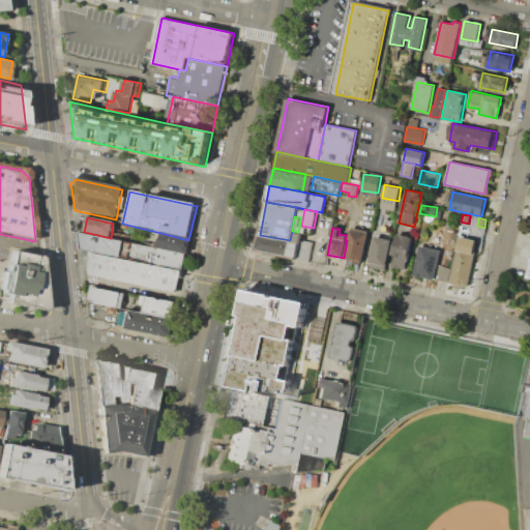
[(351,230),(369,233),(362,262),(345,259),(351,230)]
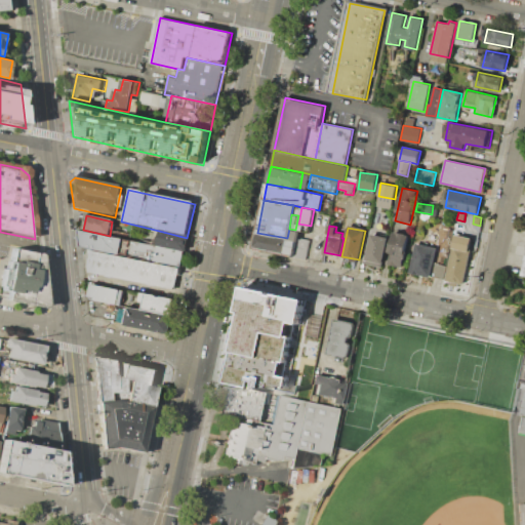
[(155,248),(159,231),(187,238),(184,254),(155,248)]
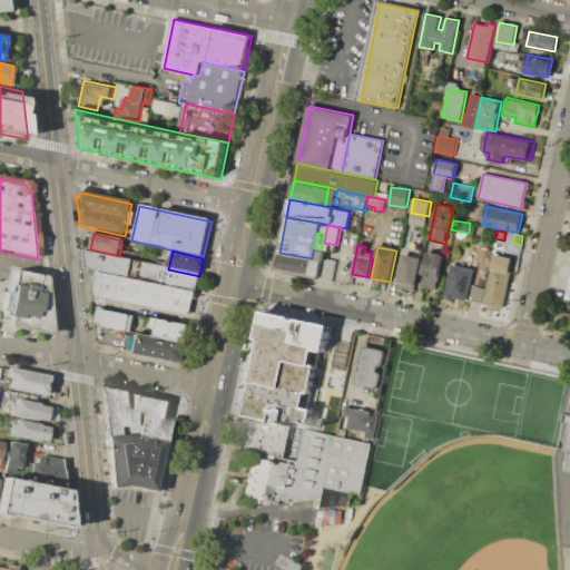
[(428,252),(431,253),(431,251),(441,253),(440,254),(444,255),(436,292),(420,288),(428,252)]
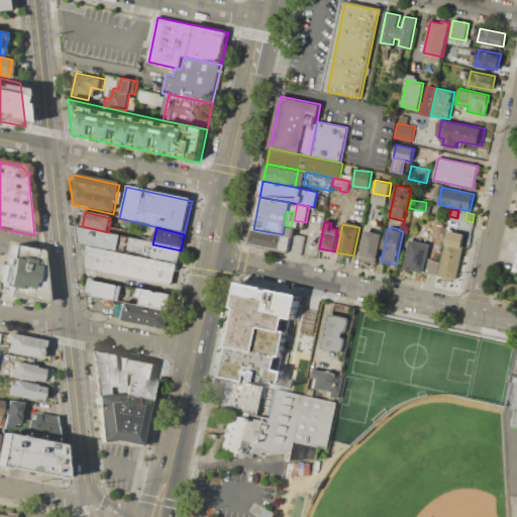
[(85,244),(80,245),(78,228),(152,244),(181,250),(177,264),(85,244)]
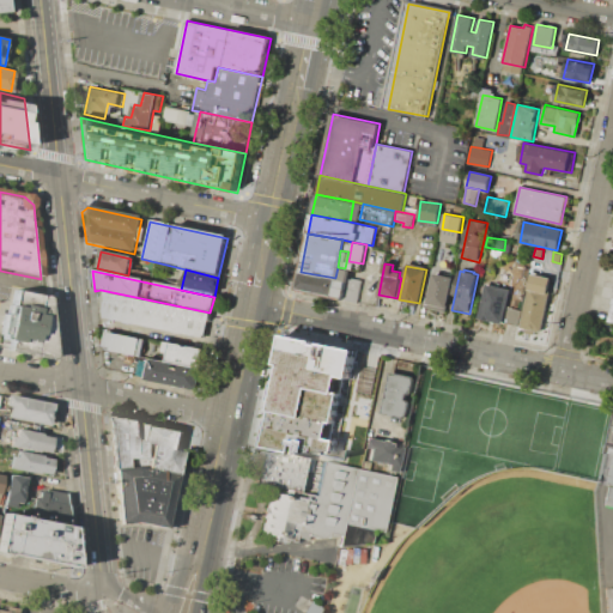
[(301,272),(335,278),(335,279),(333,295),(298,289),(301,272)]
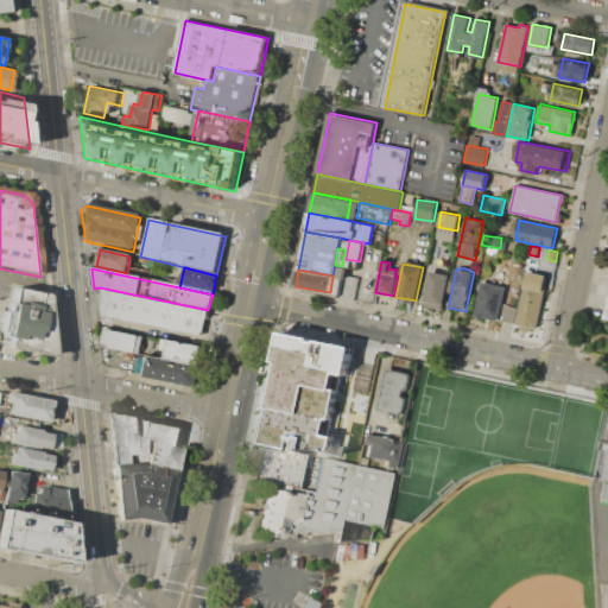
[(430,270),(449,274),(443,306),(424,302),(430,270)]
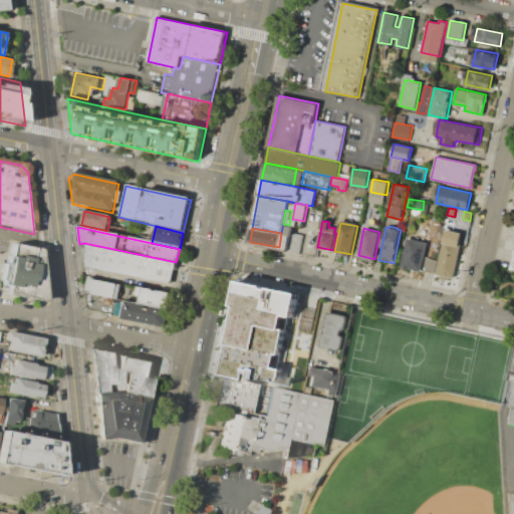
[(446,230),(462,233),(460,243),(462,244),(454,278),(437,275),(446,230)]
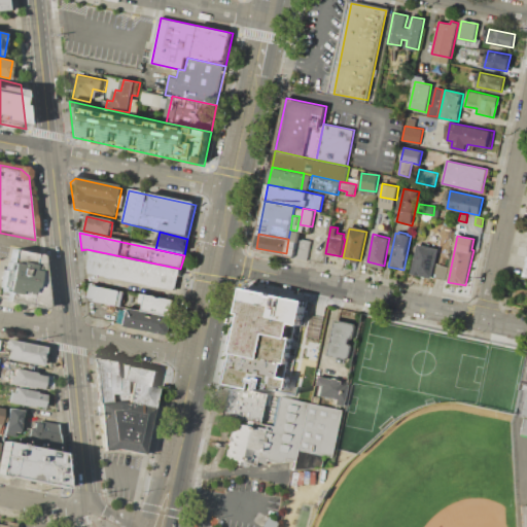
[(311,241),(308,259),(294,257),(294,254),(297,242),(297,238),(311,241)]
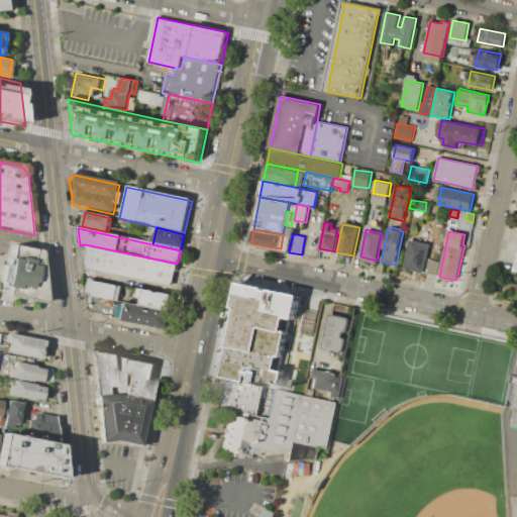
[(281,248),(283,235),(292,237),(289,249),(281,248)]
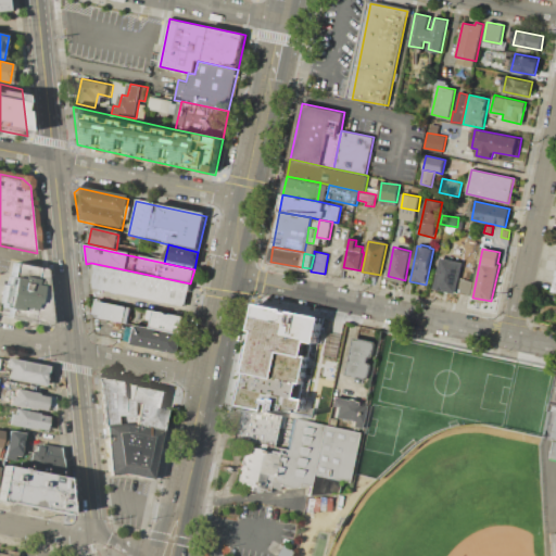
[(441,257),(463,262),(456,293),(434,289),(441,257)]
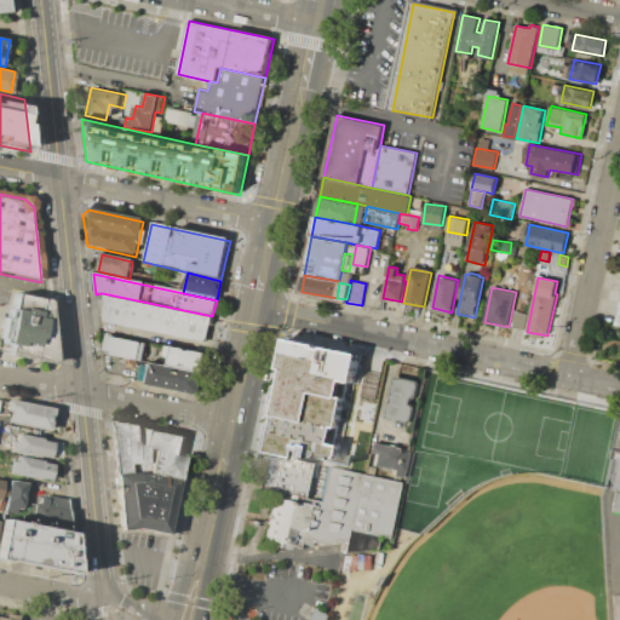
[(102,293),(104,320),(206,340),(212,316),(102,293)]
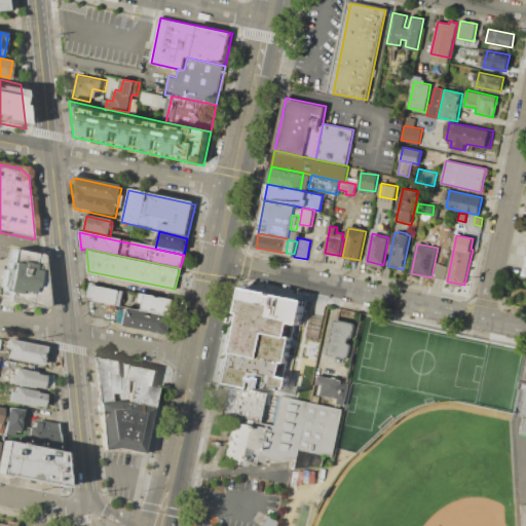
[(0,286),(9,253),(40,259),(44,307),(38,313),(2,305),(3,297),(0,295),(0,286)]
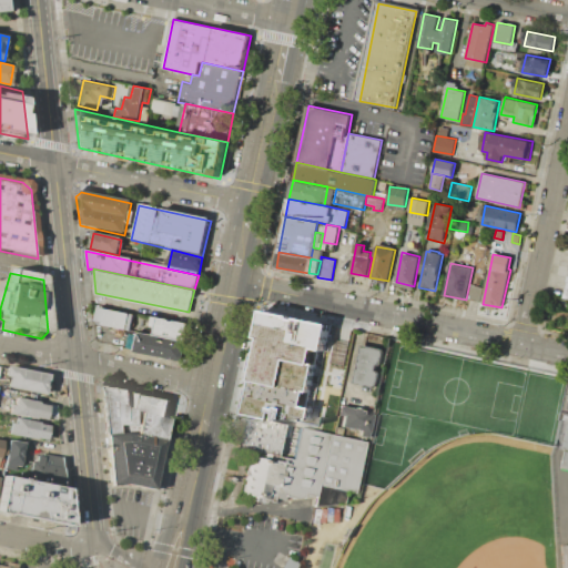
[(470,285),(482,287),(479,301),(467,298),(470,285)]
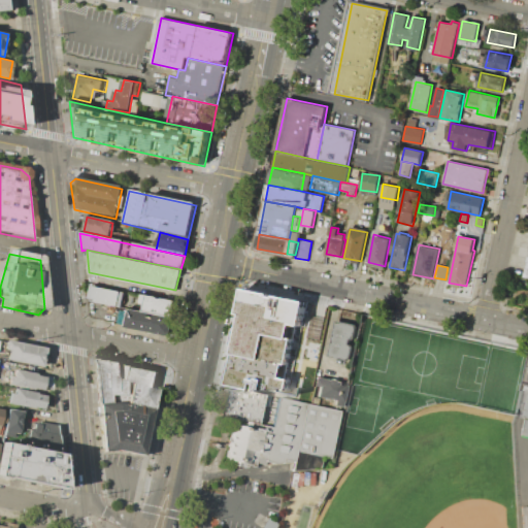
[(90,288),(87,301),(120,309),(124,295),(90,288)]
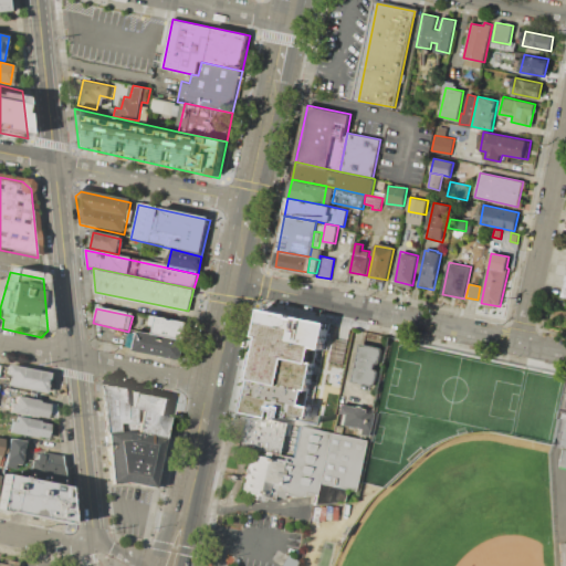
[(241,409),(263,308),(329,323),(307,423),(241,409)]
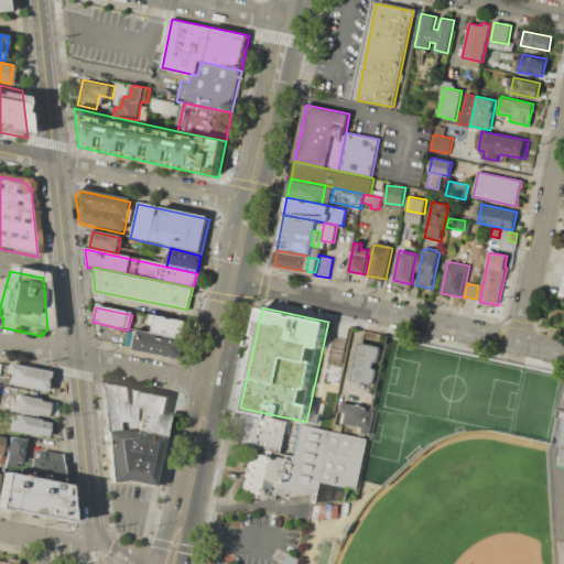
[(152,336),(153,328),(149,327),(151,317),(187,325),(184,343),(152,336)]
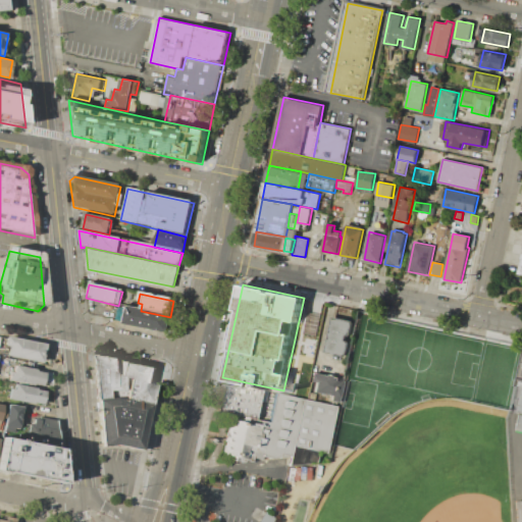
[(122,324),(126,308),(141,311),(170,317),(166,334),(122,324)]
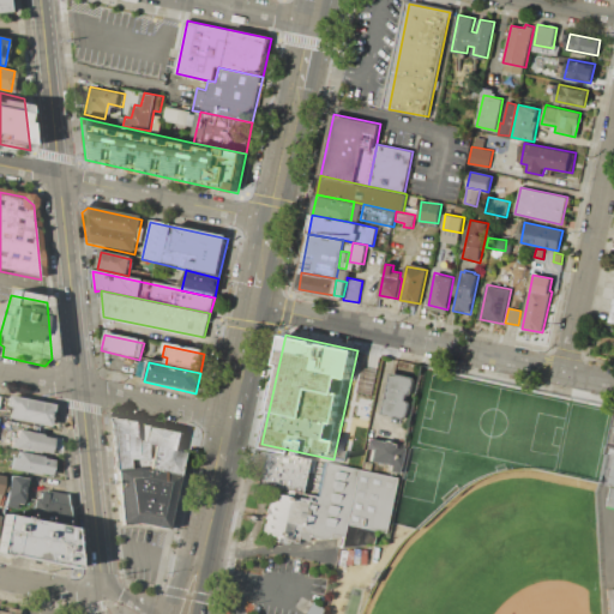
[(391,372),(416,378),(407,422),(381,416),(391,372)]
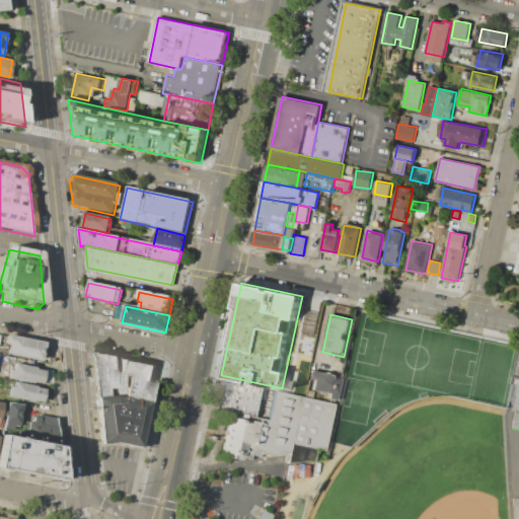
[(5,334),(44,342),(40,361),(5,354),(7,345),(3,345),(5,334)]
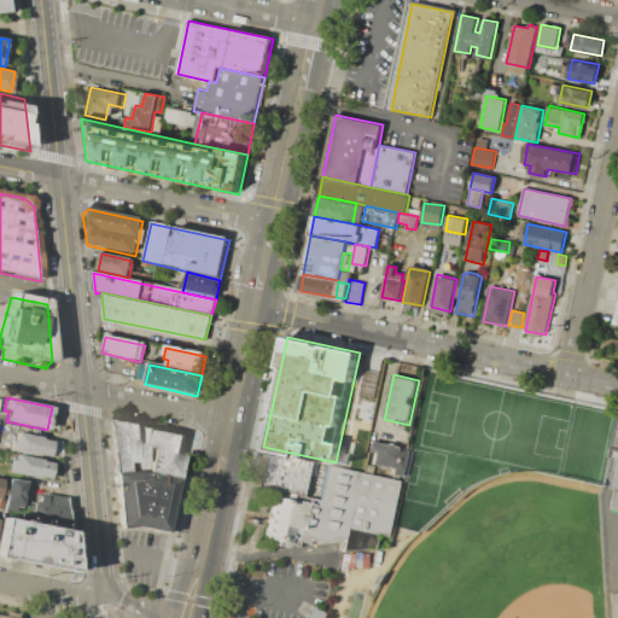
[(110,417),(190,435),(179,477),(139,471),(116,473),(110,417)]
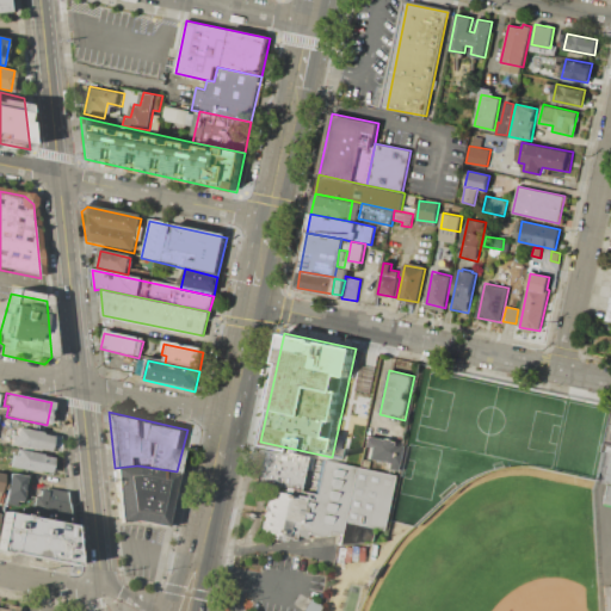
[(16,427),(42,432),(42,434),(51,437),(49,451),(39,449),(38,451),(10,445),(12,436),(14,436),(16,427)]
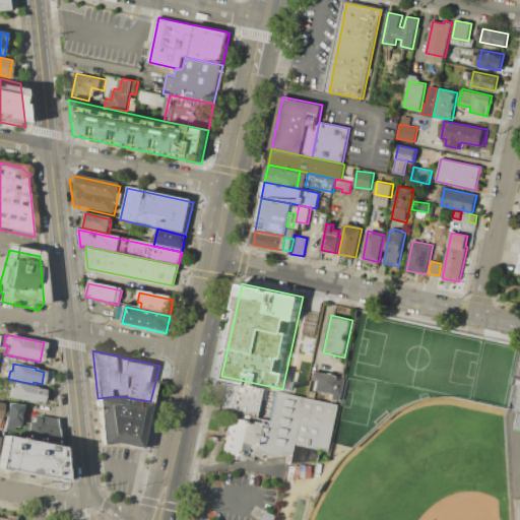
[(316,371),(328,374),(329,373),(334,374),(334,375),(338,376),(338,379),(340,380),(335,403),(326,401),(328,394),(312,390),(316,371)]
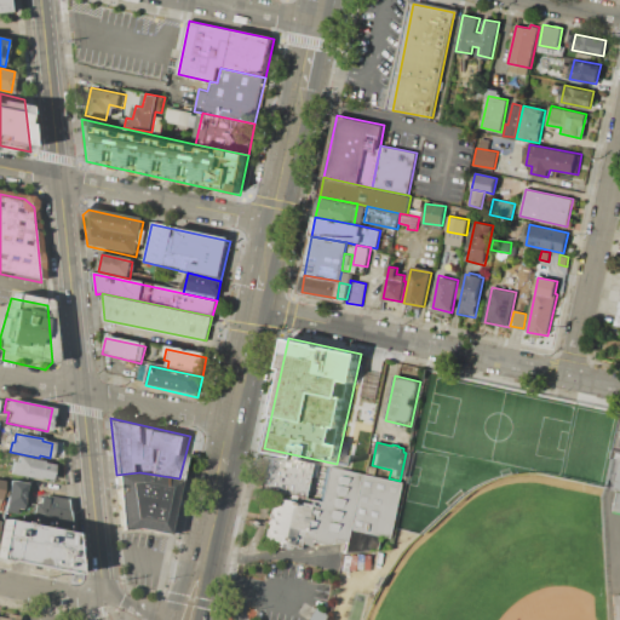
[(300,505),(310,464),(263,453),(253,495),(273,498),(300,505)]
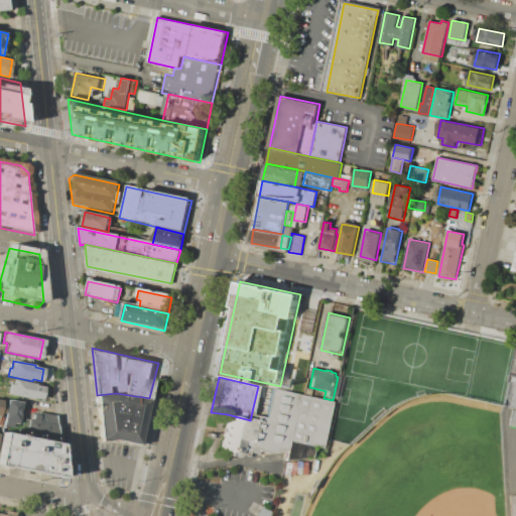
[(14,379),(35,383),(35,385),(44,386),(42,399),(33,397),(32,399),(8,394),(10,384),(13,385),(14,379)]
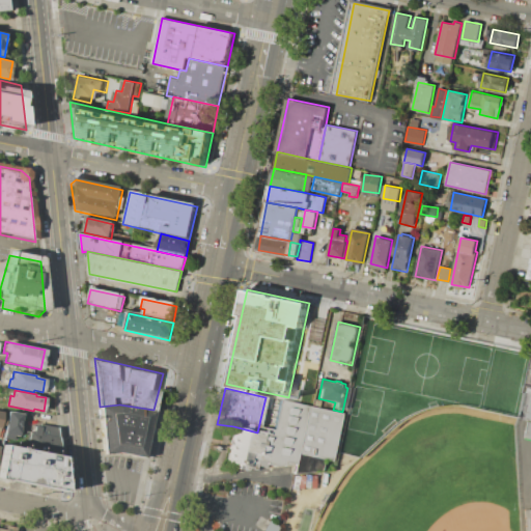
[(225,464),(233,426),(257,432),(271,435),(278,399),(342,413),(331,463),(322,460),(319,473),(292,476),(295,466),(258,472),(225,464)]
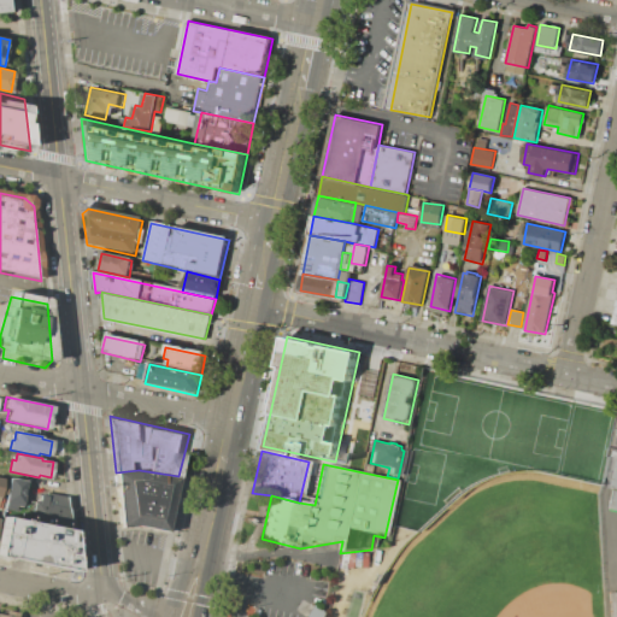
[(119,528),(116,472),(139,470),(178,476),(166,532),(137,526),(119,528)]
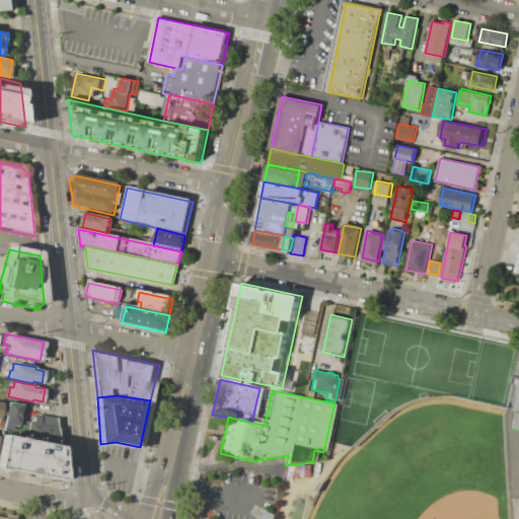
[(513,395),(518,396),(518,412),(510,411),(513,395)]
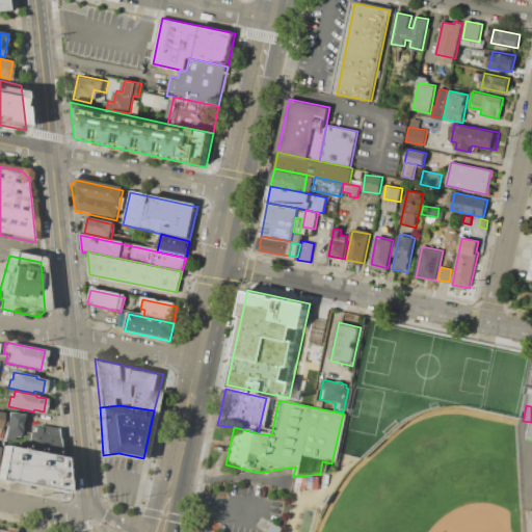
[(7,411),(23,415),(19,437),(3,435),(7,411)]
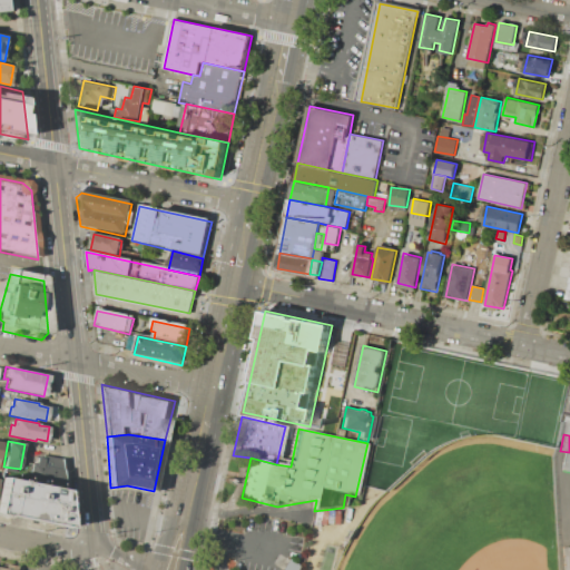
[(563,453),(569,454),(569,471),(560,470),(563,453)]
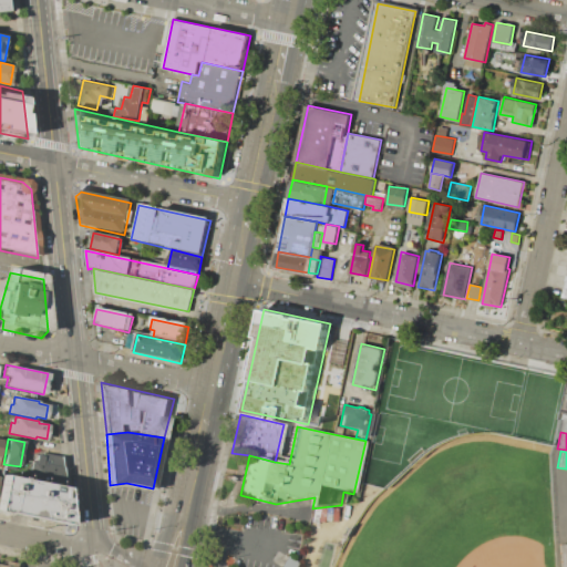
[(35,455),(42,456),(42,453),(59,455),(59,466),(61,466),(61,473),(62,473),(62,484),(32,480),(35,455)]
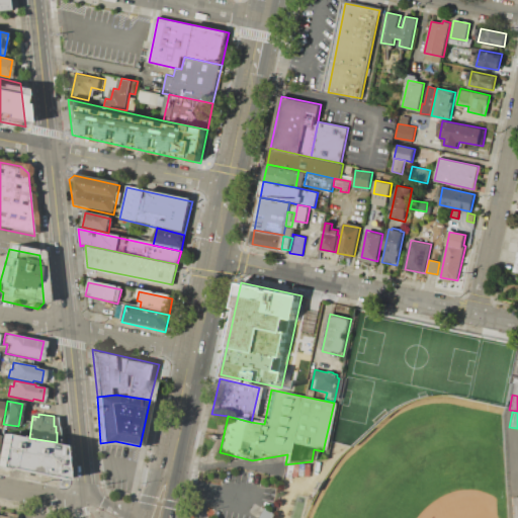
[(0,471),(65,487),(62,444),(0,433),(0,471)]
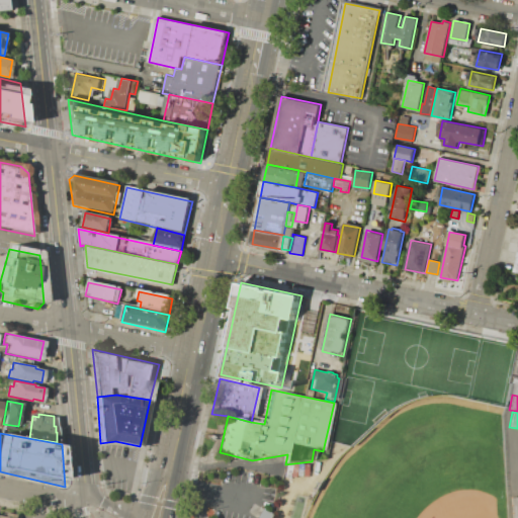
[(517,517),(517,495),(508,496),(509,517),(517,517)]
